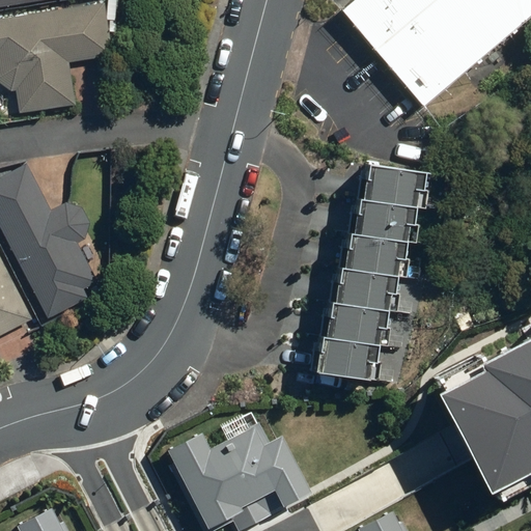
[(0,0),(0,10),(65,0),(0,0)]
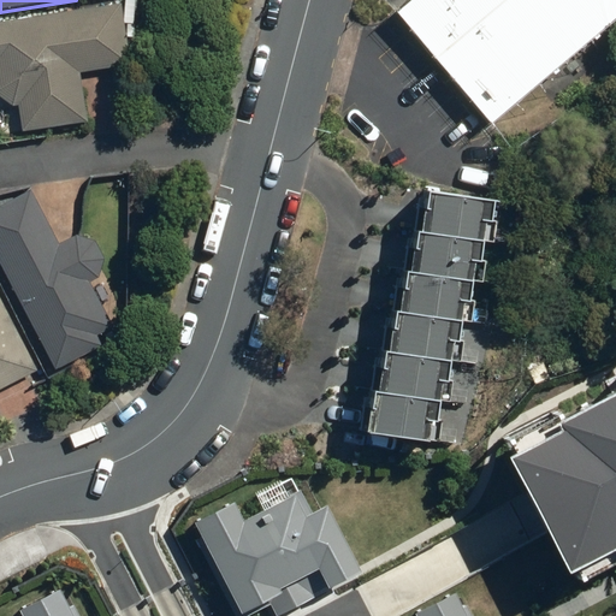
[(615,0),(407,0),(396,9),(491,124),(615,13),(615,0)]
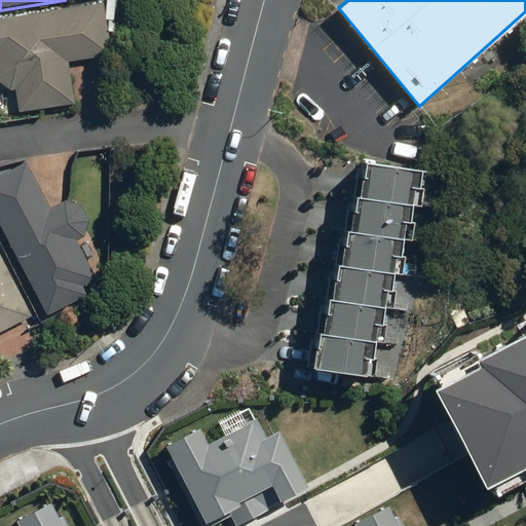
[(0,87),(9,86),(11,92),(14,114),(71,105),(65,64),(107,57),(99,4),(0,20),(0,87)]
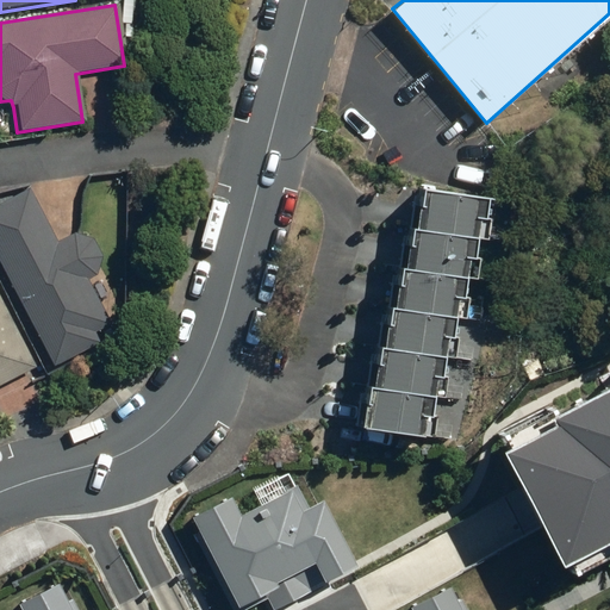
[(35,184),(0,201),(0,248),(61,362),(106,338),(97,322),(114,313),(94,275),(105,271),(106,269),(106,267),(107,266),(107,265),(109,263),(109,261),(109,260),(110,259),(110,256),(110,255),(110,253),(109,251),(109,250),(109,248),(107,247),(107,246),(106,244),(106,242),(105,241),(104,240),(103,238),(101,237),(100,236),(99,235),(98,234),(97,234),(95,232),(94,231),(93,231),(91,230),(89,230),(88,230),(86,229),(85,229),(83,229),(63,240),(35,184)]
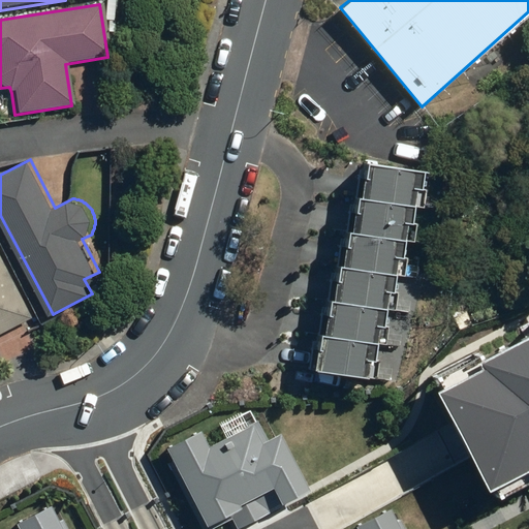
[(361,162),(355,197),(403,204),(407,205),(412,169),(361,162)]
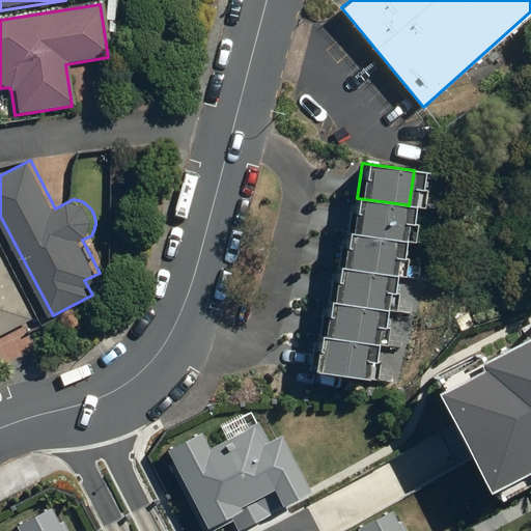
[(353,197),(348,232),(397,240),(400,240),(404,204),(357,198),(353,197)]
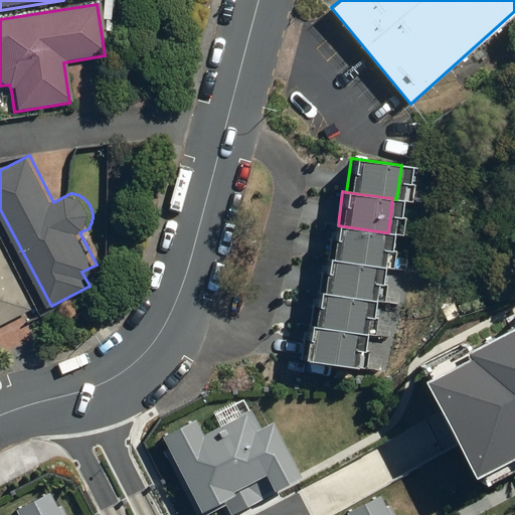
[(335,224),(330,259),(376,266),(380,266),(385,232),(338,225),(335,224)]
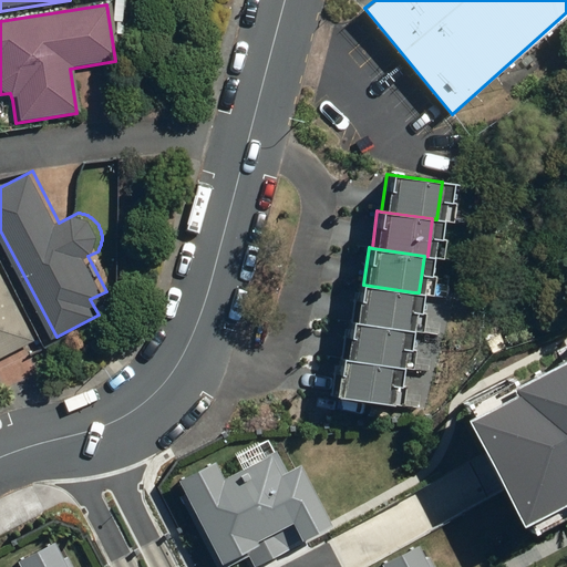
[(0,358),(39,338),(0,261),(0,358)]
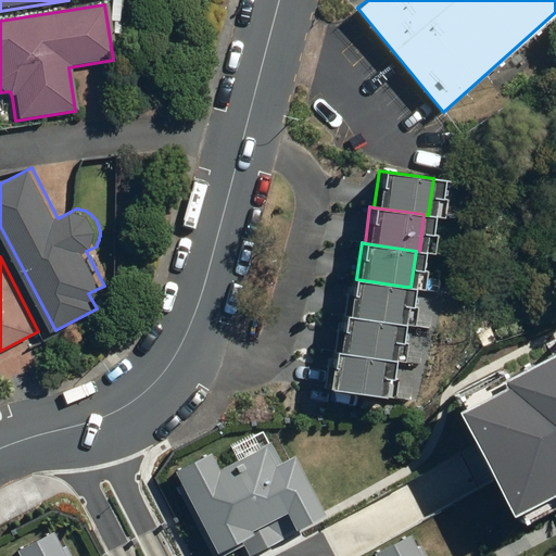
[(352,279),(346,315),(397,323),(401,323),(406,287),(356,279),(352,279)]
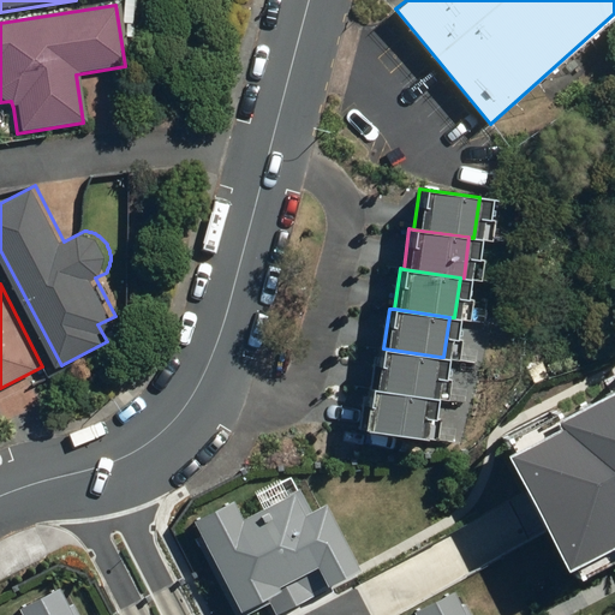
[(380,348),(374,389),(428,396),(434,398),(440,357),(383,348),(380,348)]
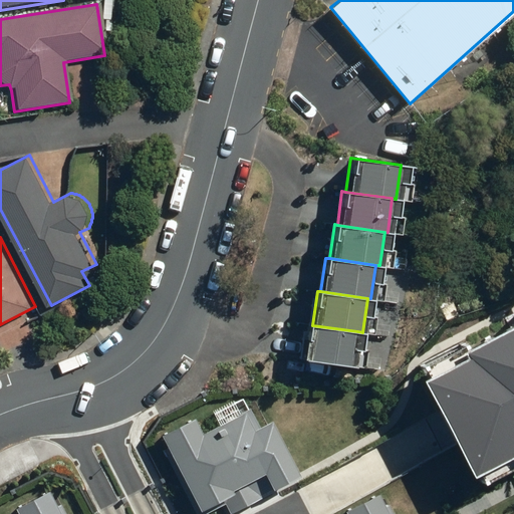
[(307,324),(302,357),(352,365),(357,331),(312,325),(307,324)]
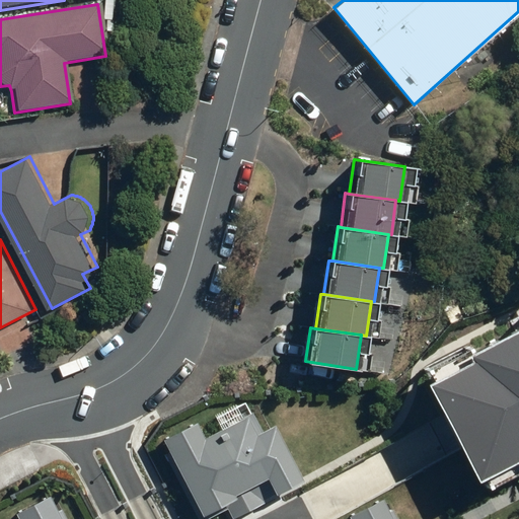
[(518,518),(518,331),(395,395),(449,499),(518,462),(518,518)]
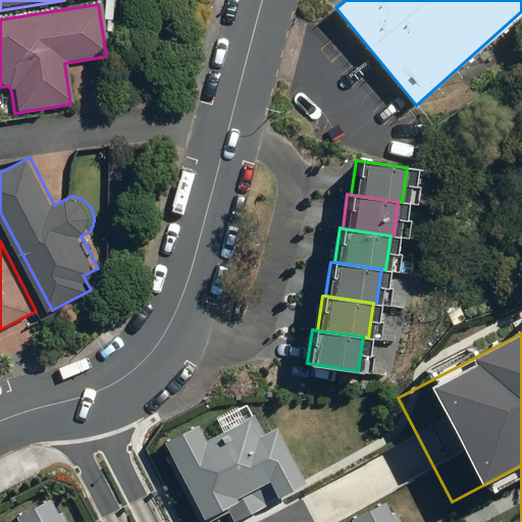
[(271,511),(307,492),(270,422),(255,429),(247,415),(196,441),(192,434),(150,456),(184,521),(212,521),(263,496),(271,511)]
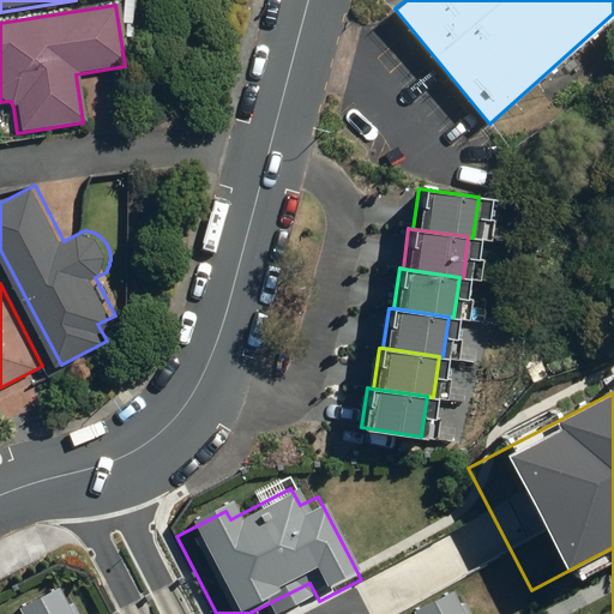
[(90,613),(73,579),(30,602),(35,613),(90,613)]
